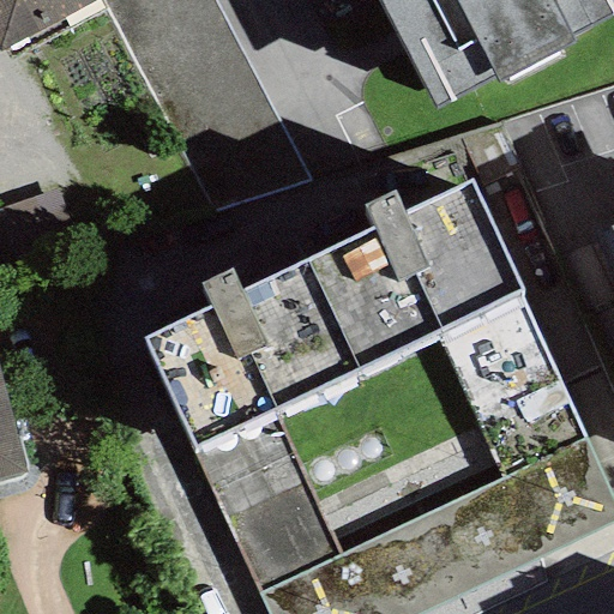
[(0,0),(0,50),(97,0),(0,0)]
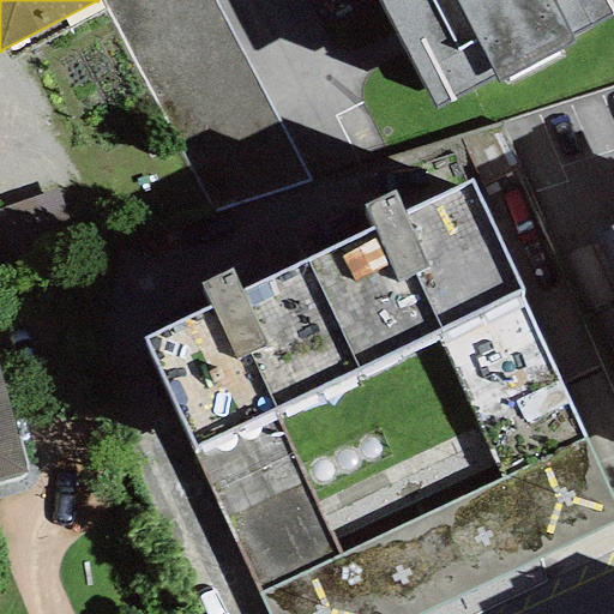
[(214,0),(98,0),(212,216),(308,179),(214,0)]
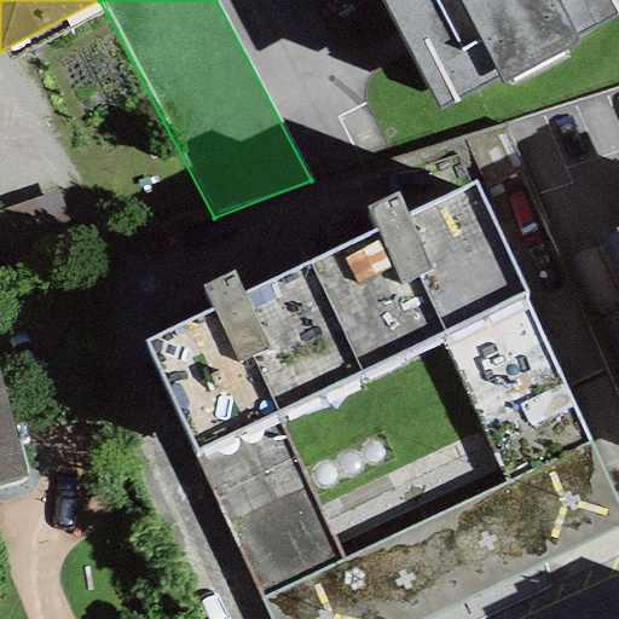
[(618,0),(382,0),(440,109),(499,77),(503,86),(578,46),(573,39),(618,15),(618,0)]
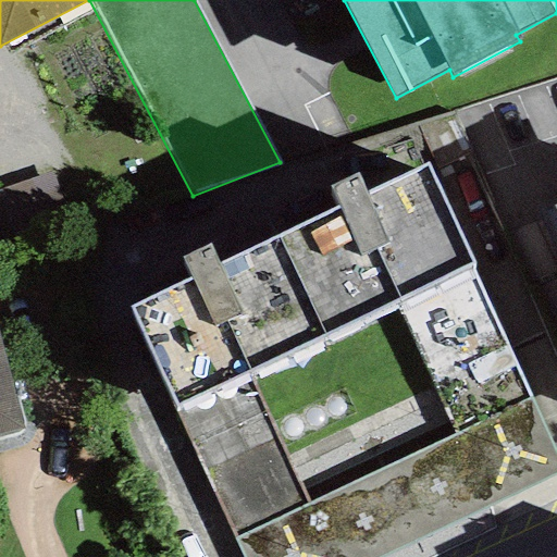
[(536,393),(475,262),(429,162),(367,192),(358,174),(331,186),(341,209),(275,239),(320,335),(394,300),(455,430),(536,393)]
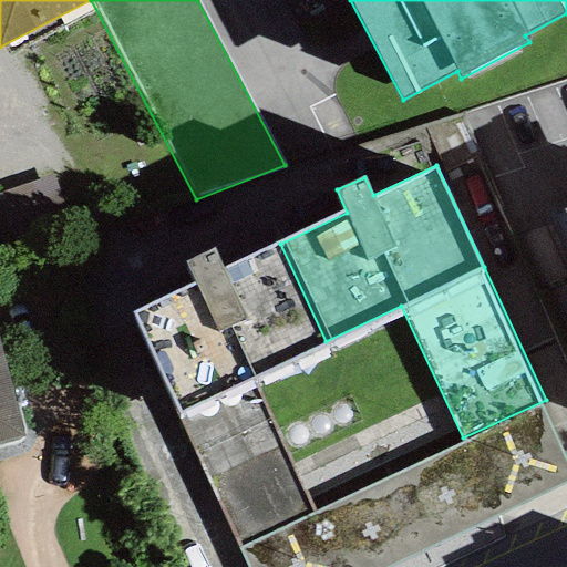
[(54,175),(1,193),(17,240),(70,223),(54,175)]
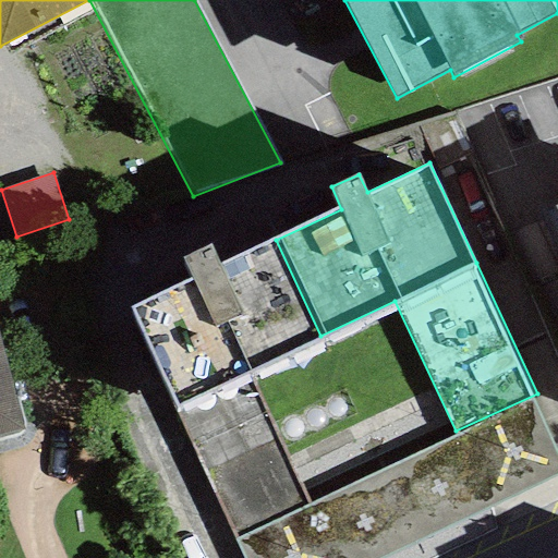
[(245,371),(320,336),(276,240),(221,265),(211,243),(183,257),(193,278),(130,308),(176,405),(237,537),(307,505),(245,371)]
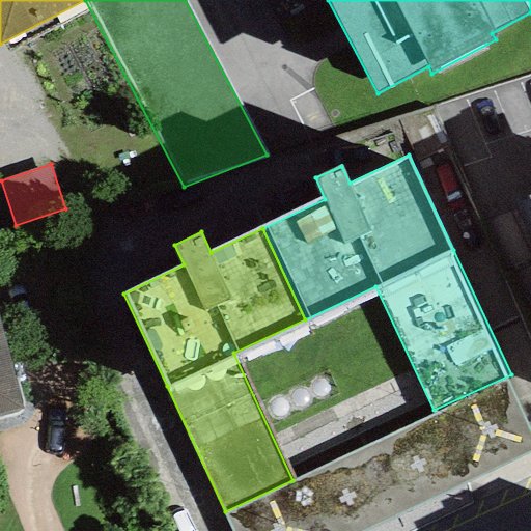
[(0,326),(0,416),(23,410),(0,326)]
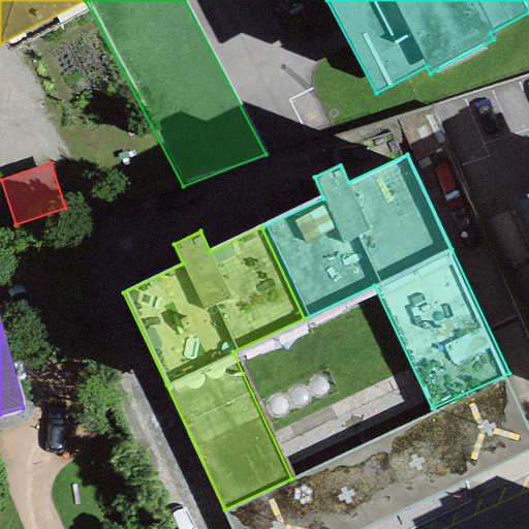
[(291,478),(224,509),(232,528),(362,528),(528,447),(528,421),(509,373),(432,408),(291,478)]
